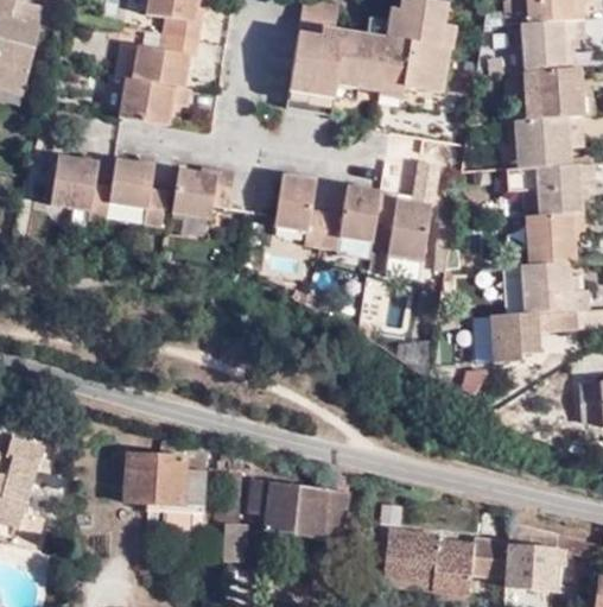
[(0,92),(19,97),(38,27),(35,26),(40,7),(13,0),(0,0),(0,92)]
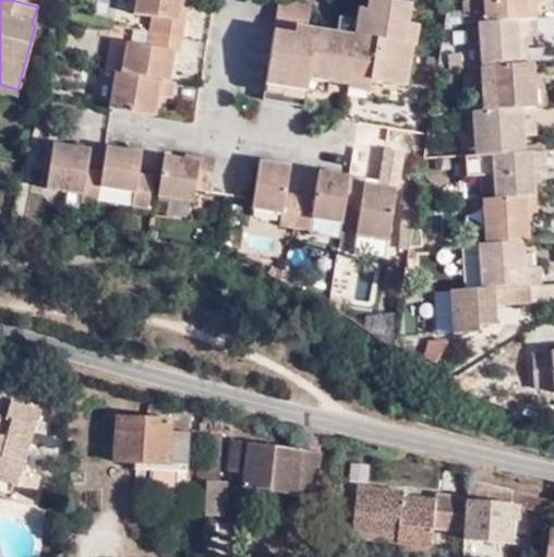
[(152,32),(183,36),(185,23),(179,22),(181,8),(182,0),(136,0),(134,14),(154,19),(152,32)]
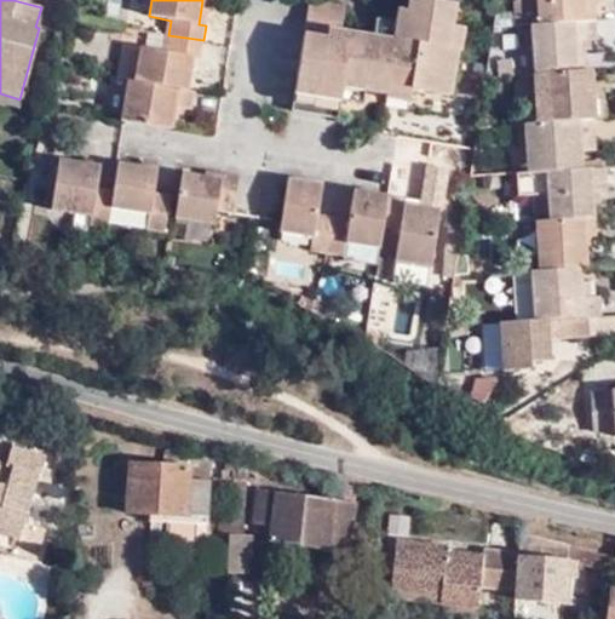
[(448,47),(452,22),(455,0),(407,0),(406,7),(400,45),(328,33),(329,24),(344,27),(348,3),(329,0),(311,0),(292,107),(338,114),(342,97),(344,85),(366,89),(388,92),(389,82),(412,86),(450,92),(458,49),(448,47)]
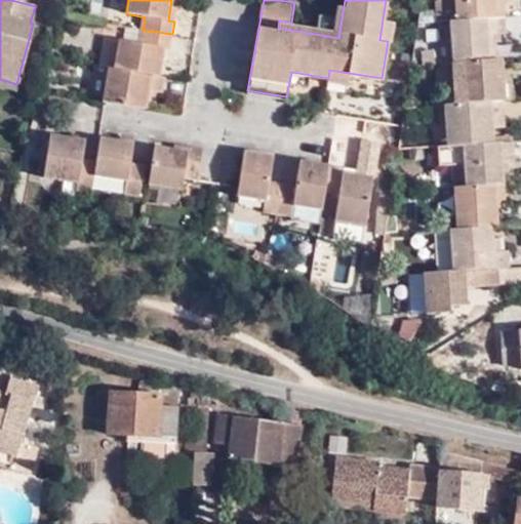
[(441,0),(443,18),(451,18),(454,17),(452,0),(441,0)]
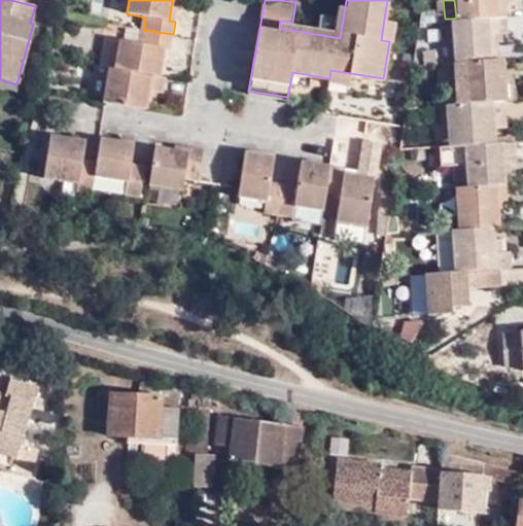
[(454,0),(456,18),(506,13),(504,0),(454,0)]
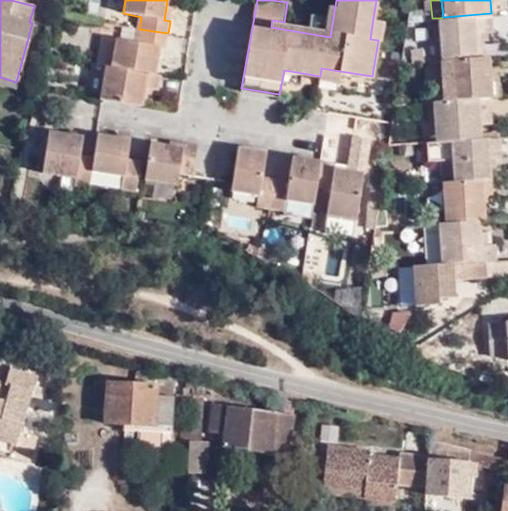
[(330,37),(335,6),(328,5),(325,15),(324,29),(309,26),(284,22),(272,20),(271,27),(330,37)]
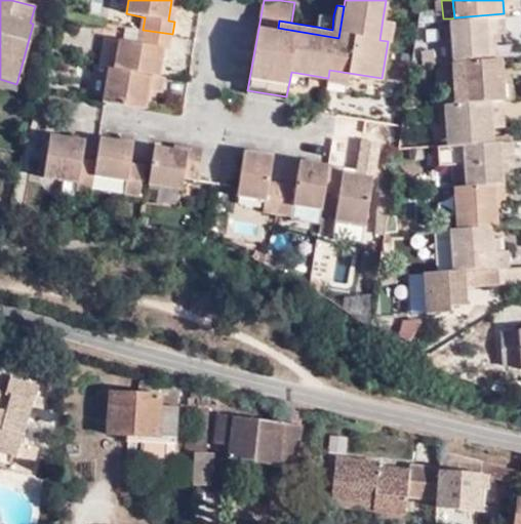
[(168,21),(174,22),(176,8),(170,7),(168,21)]
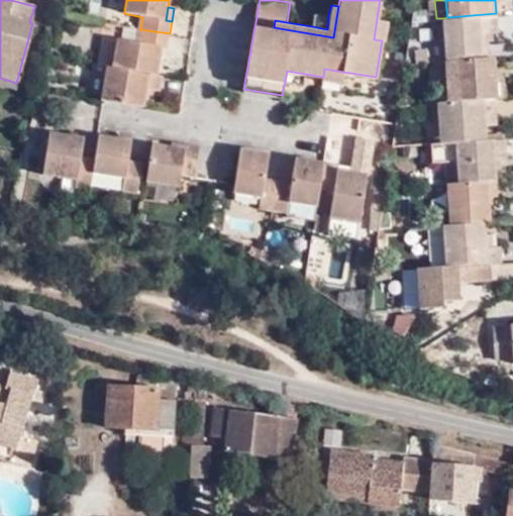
[(327,29),(328,15),(315,13),(312,26),(327,29)]
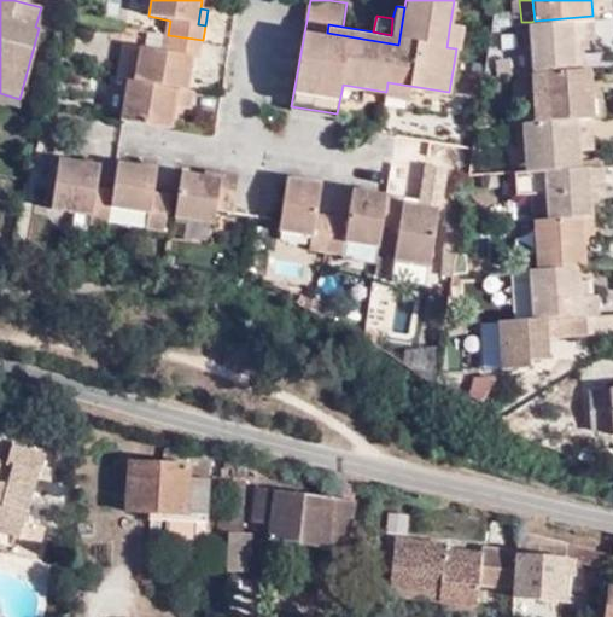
[(531,22),(532,71),(546,70),(584,68),(582,36),(594,35),(594,16),(593,16),(535,21),(531,22)]
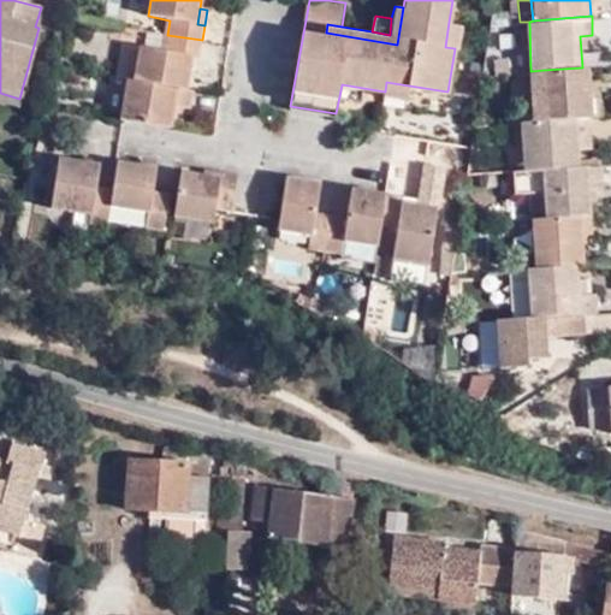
[(461,24),(449,22),(445,47),(455,48),(458,48),(461,24)]
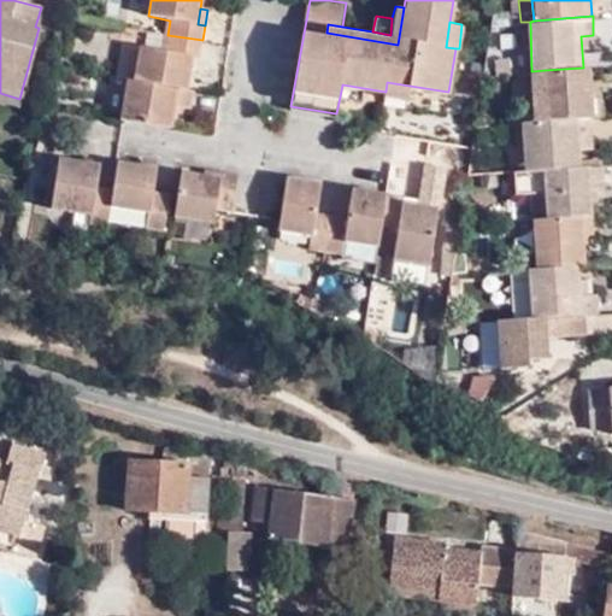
[(168,35),(151,33),(148,51),(164,52),(168,35)]
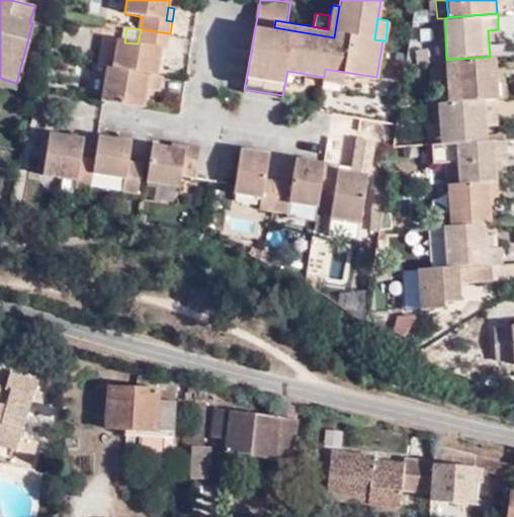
[(167,51),(170,33),(141,29),(138,44),(124,42),(119,41),(115,69),(159,76),(161,56),(153,55),(154,49),(162,50),(167,51)]
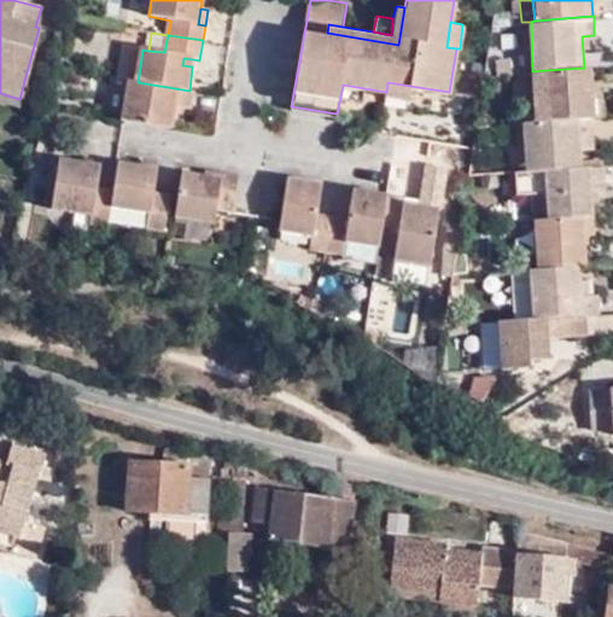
[(122,80),(133,81),(138,82),(142,50),(126,48),(122,80)]
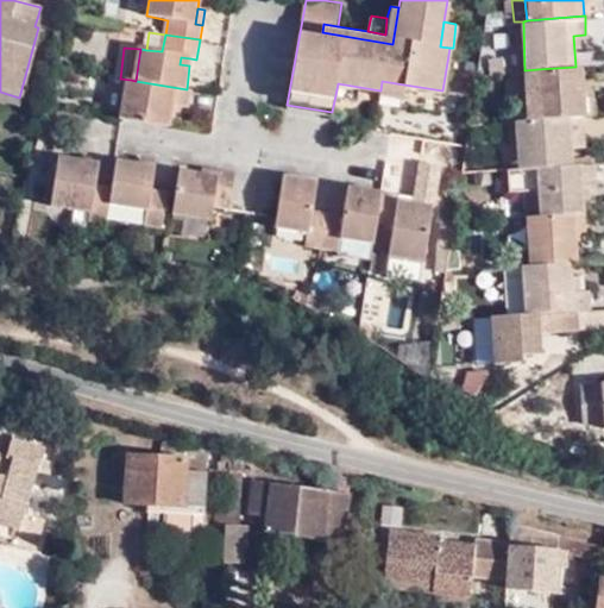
[(527,95),(527,118),(583,114),(593,113),(591,92),(580,92),(580,79),(579,66),(576,67),(538,69),(538,95),(527,95)]
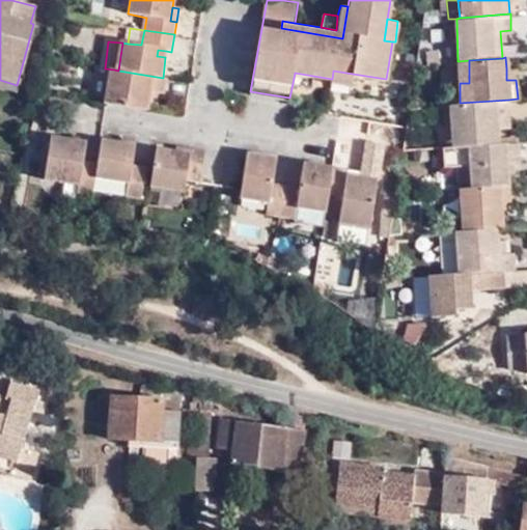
[(469,60),(458,61),(460,83),(469,83),(469,60)]
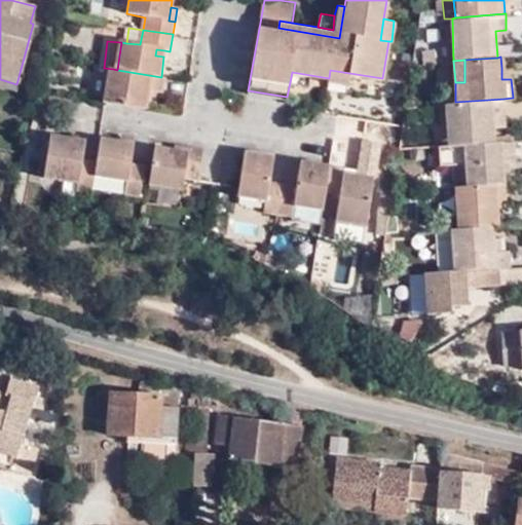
[(501,79),(511,79),(510,69),(501,68),(501,79)]
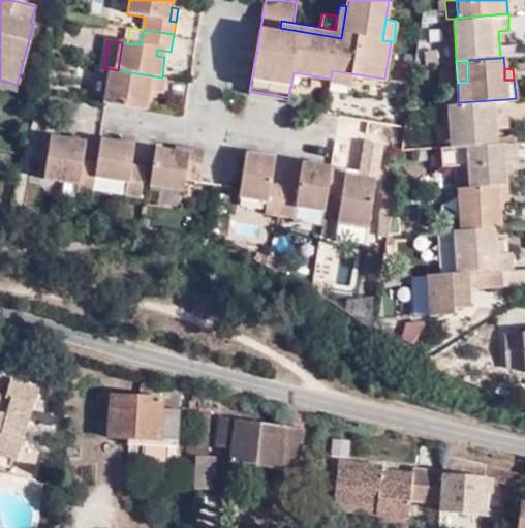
[(114,69),(106,103),(149,111),(151,92),(164,94),(167,79),(162,78),(118,70),(114,69)]
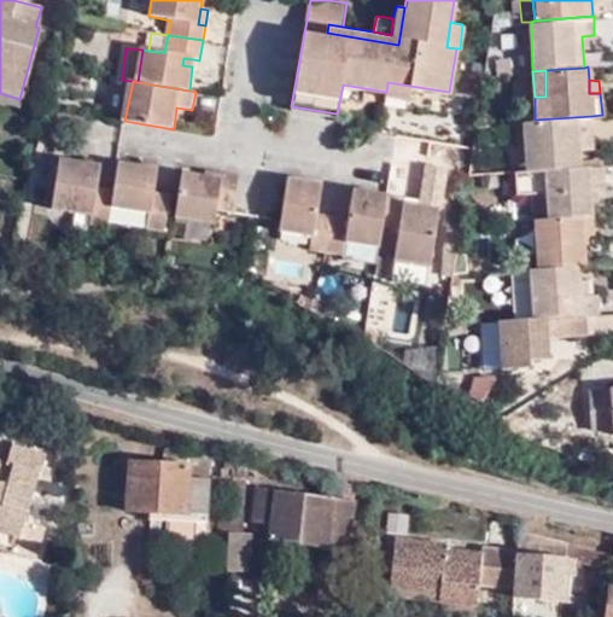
[(408,98),(410,86),(387,82),(386,92),(385,94),(408,98)]
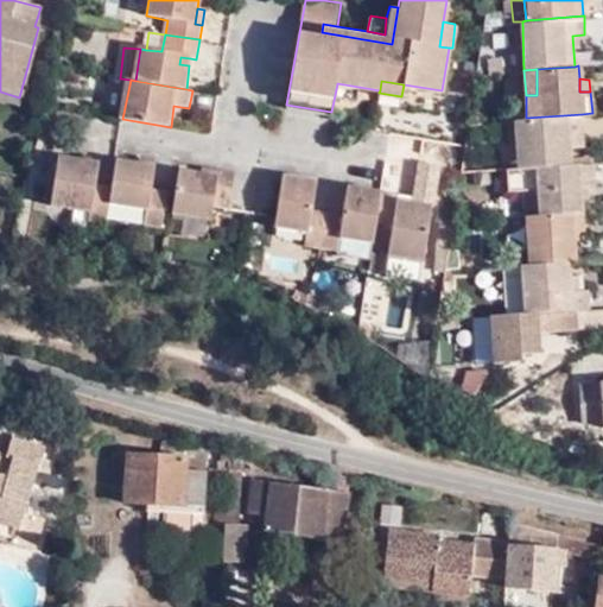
[(337,83),(335,95),(356,99),(359,87),(337,83)]
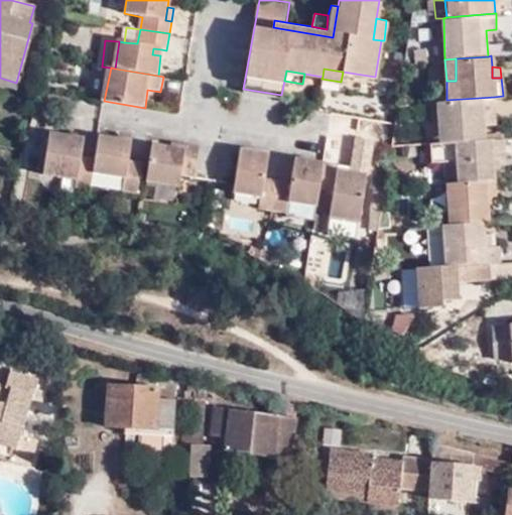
[(446,100),(437,101),(439,141),(484,138),(483,122),(483,113),(494,113),(494,97),(446,100)]
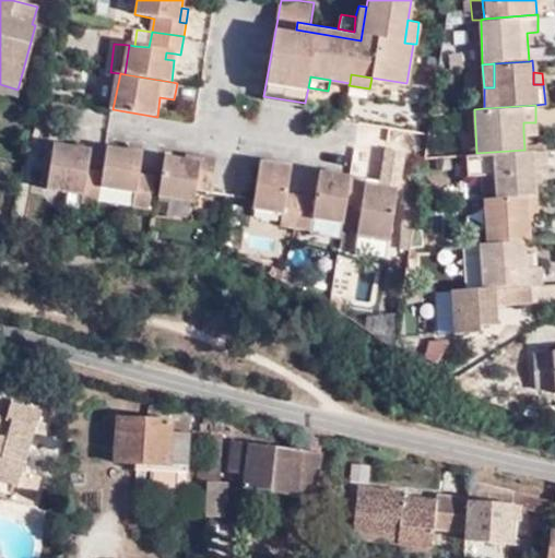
[(523,122),(523,132),(536,132),(535,122),(523,122)]
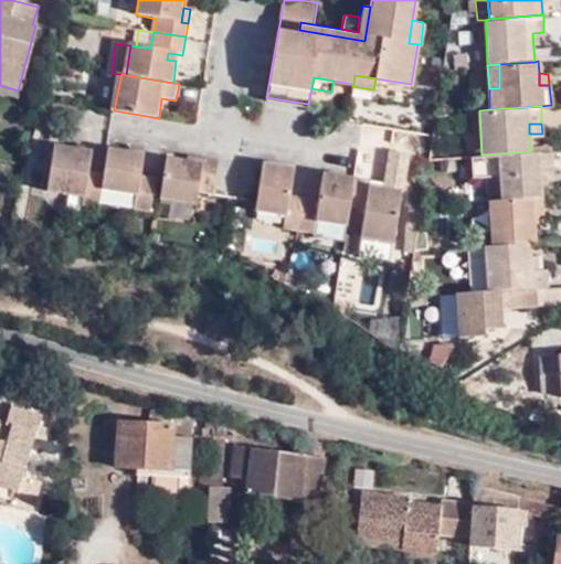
[(82,202),(98,206),(102,189),(104,173),(90,172),(93,150),(54,145),(48,190),(83,195),(82,202)]
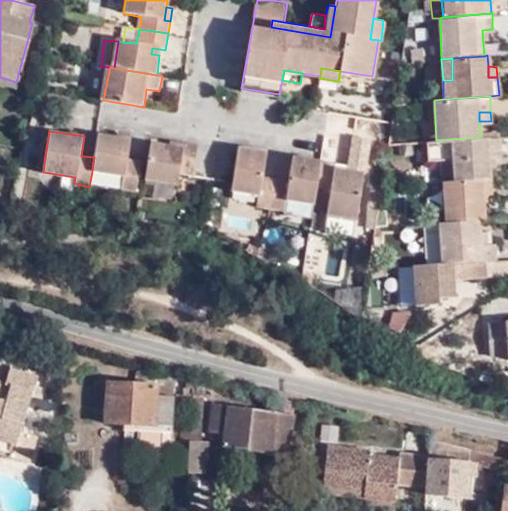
[(94,157),(92,171),(123,176),(121,189),(135,191),(140,161),(128,158),(131,138),(98,133),(94,157)]
